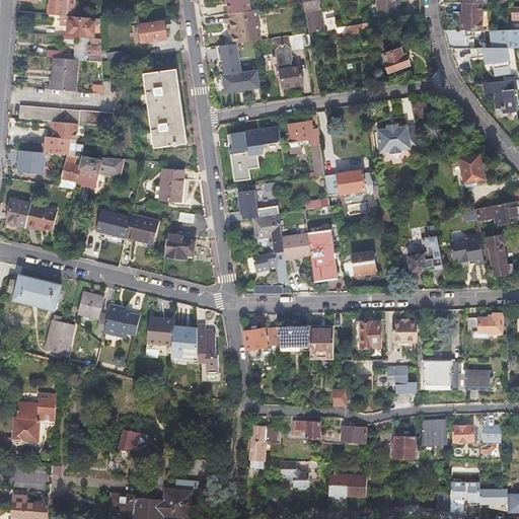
[(59,0),(59,8),(75,9),(75,0),(59,0)]
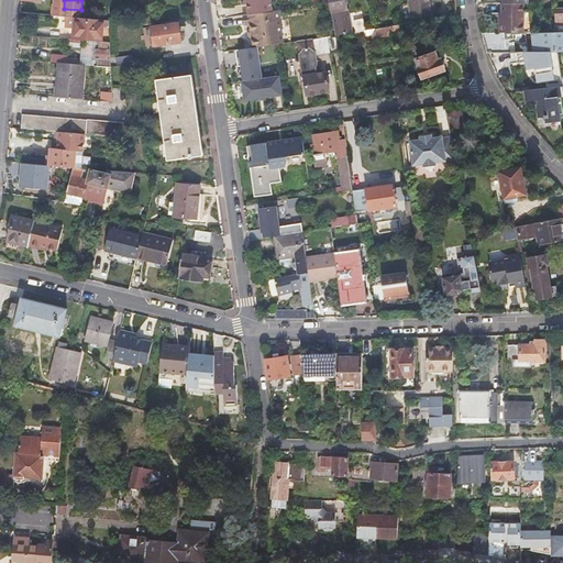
[(271,12),(268,0),(245,0),(246,2),(249,15),(271,12)]
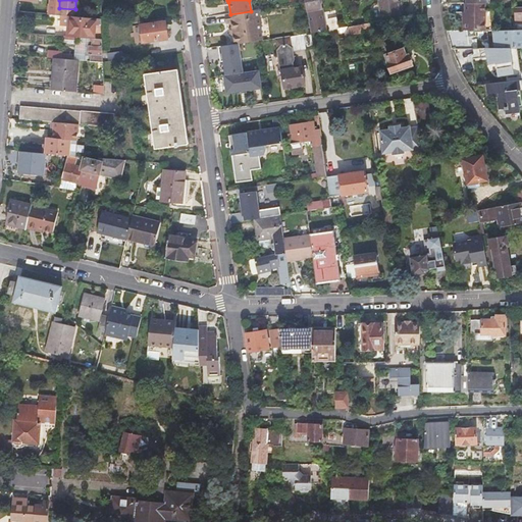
[(325,31),(319,0),(304,0),(305,4),(306,12),(310,33),(311,33),(325,31)]
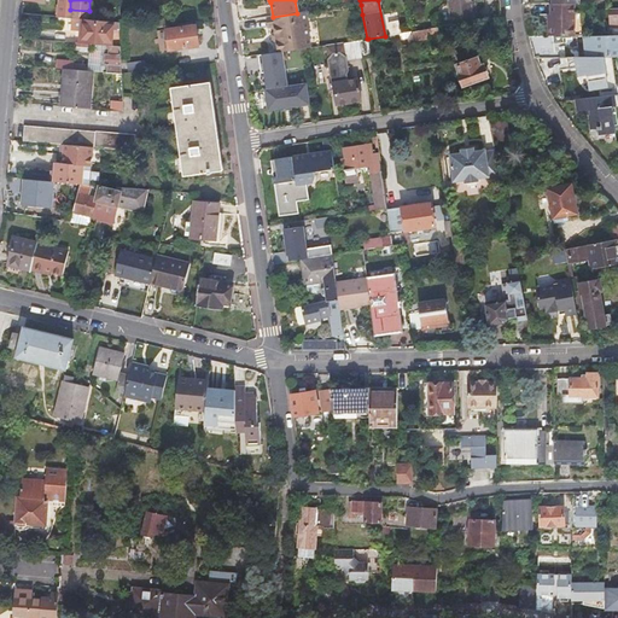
[(447,0),(452,25),(477,22),(474,7),(472,7),(471,1),(470,0),(447,0)]
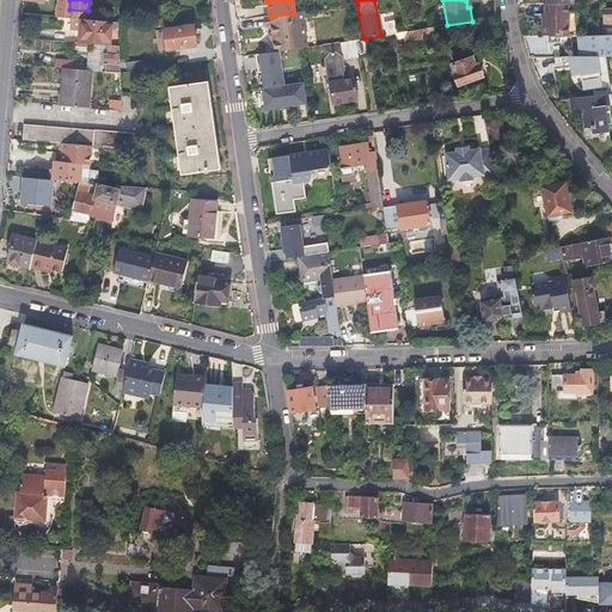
[(543,22),(543,37),(568,36),(568,11),(569,4),(548,4),(545,4),(545,16),(545,22),(543,22)]
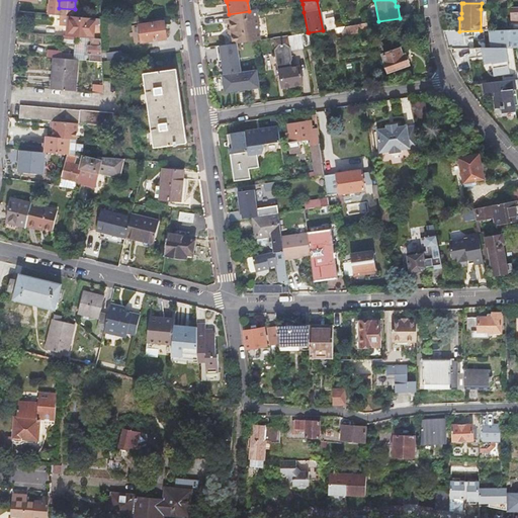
[(229,14),(224,15),(226,23),(231,23),(231,29),(232,30),(232,34),(232,35),(234,44),(247,42),(252,41),(260,40),(255,10),(249,11),(229,14)]
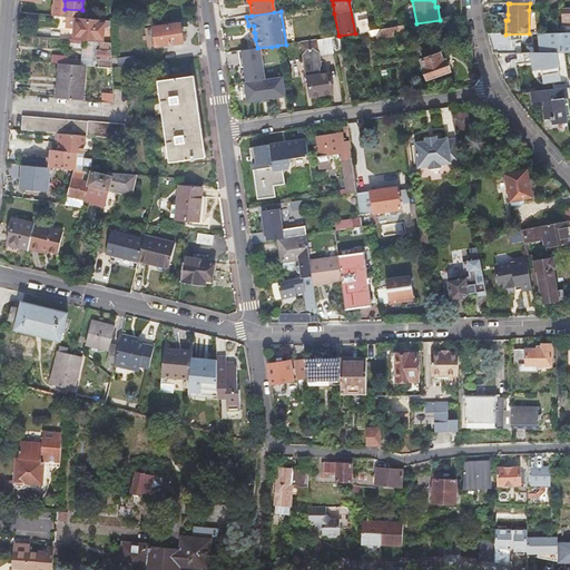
[(110,27),(110,21),(81,19),(68,18),(67,27),(74,28),(72,40),(100,42),(102,42),(105,26),(110,27)]
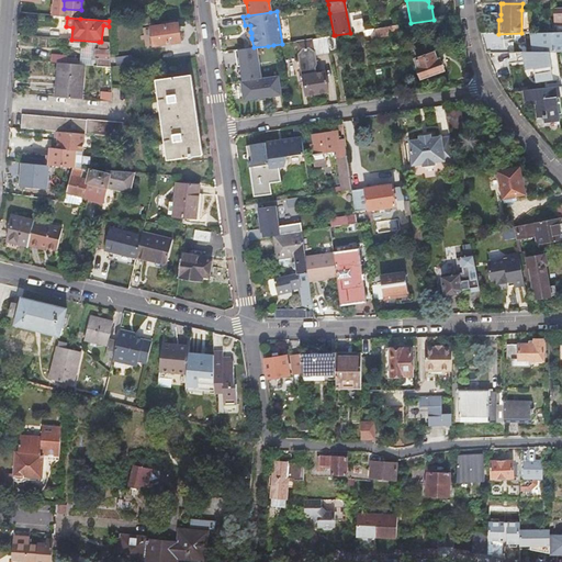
[(180,43),(178,23),(150,27),(154,46),(180,43)]
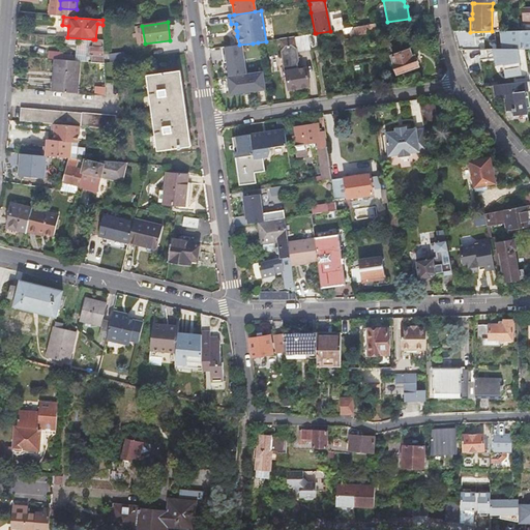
[(374,24),(353,28),(352,28),(353,36),(376,32),(374,24)]
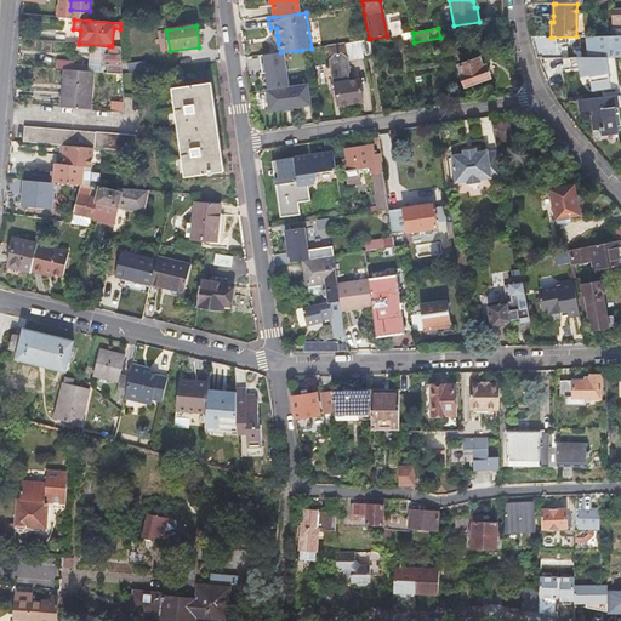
[(146,50),(144,38),(132,39),(134,52),(146,50)]
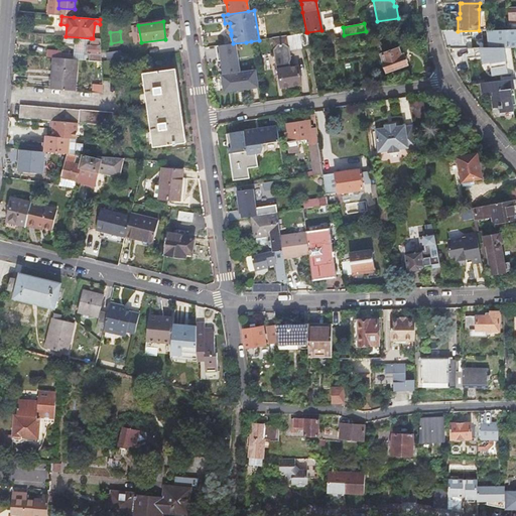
[(310,48),(307,32),(306,32),(299,34),(302,49),(310,48)]
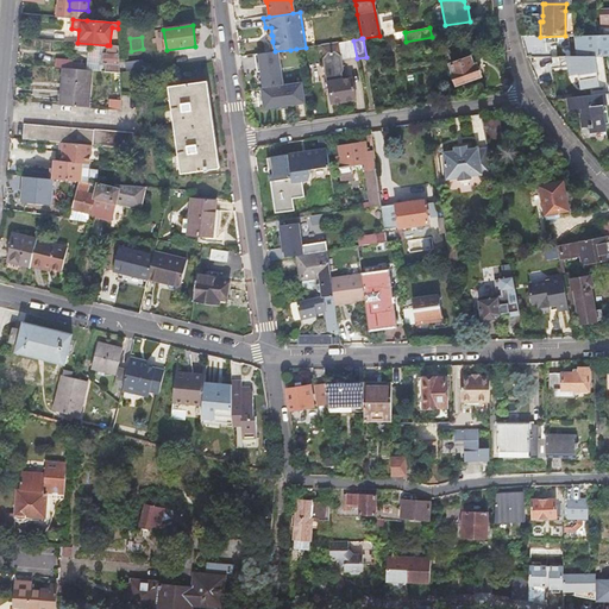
[(341,61),(357,58),(353,41),(339,42),(339,43),(340,54),(338,50),(325,52),(322,56),(326,80),(324,81),(325,87),(328,86),(332,104),(355,100),(352,79),(341,81),(340,74),(343,69),(341,61)]
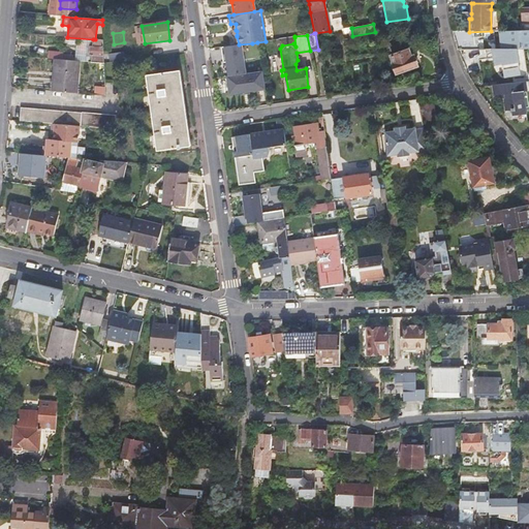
[(294,37),(294,36),(279,39),(280,49),(282,45),(293,43),(296,47),(294,37)]
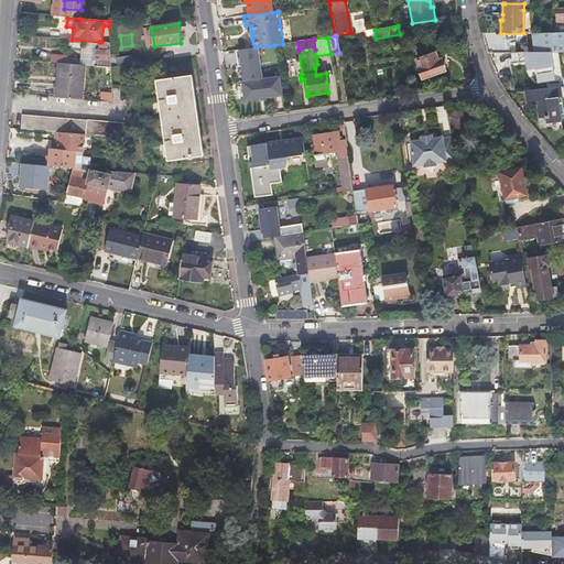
[(110,67),(110,43),(101,42),(99,42),(99,50),(96,50),(95,58),(97,58),(97,66),(110,67)]
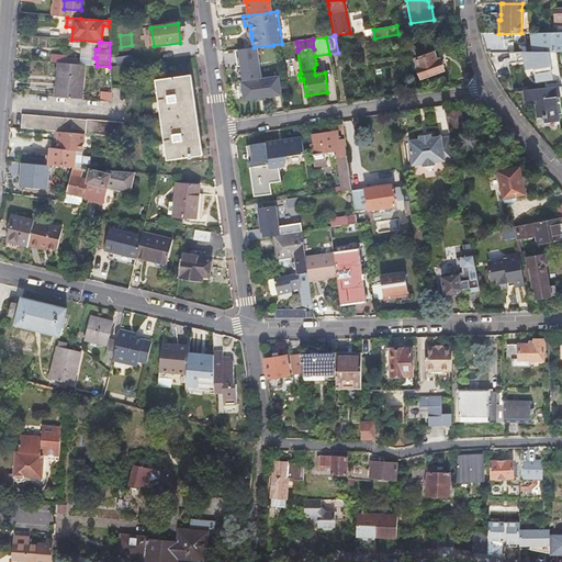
[(261,77),(256,48),(235,49),(242,101),(281,94),(278,74),(261,77)]
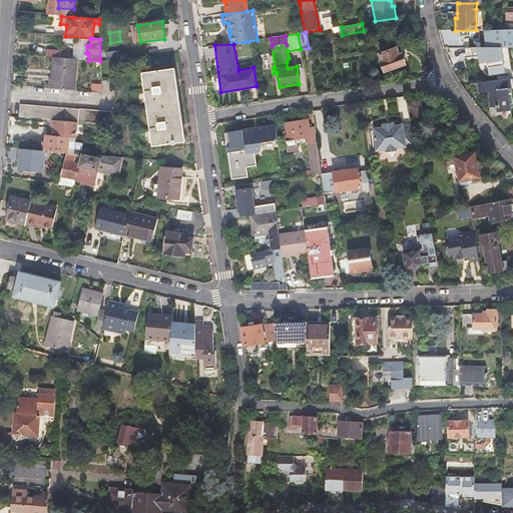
[(382,61),(381,61),(384,71),(405,64),(401,54),(399,55),(396,48),(379,54),(382,61)]
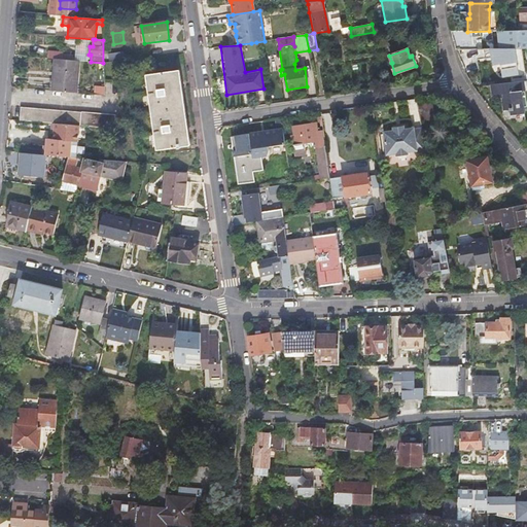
[(55,60),(75,61),(76,58),(72,58),(73,57),(62,56),(62,53),(48,51),(48,59),(55,60)]
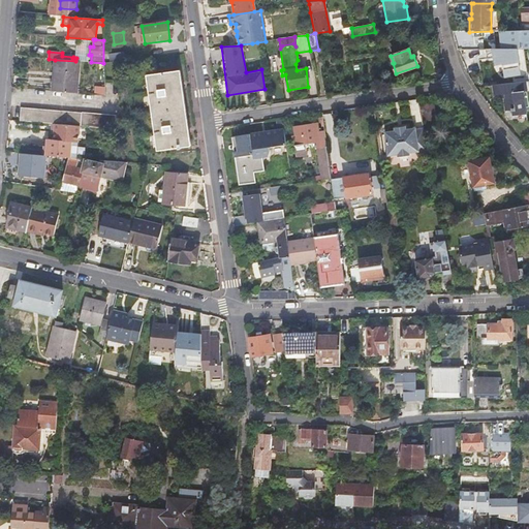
[(463,54),(464,61),(476,59),(475,52),(463,54)]
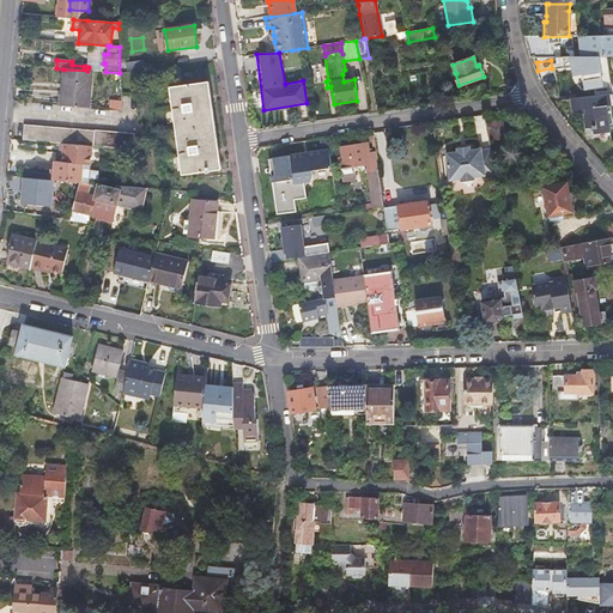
[(576,67),(554,70),(557,92),(580,90),(576,67)]
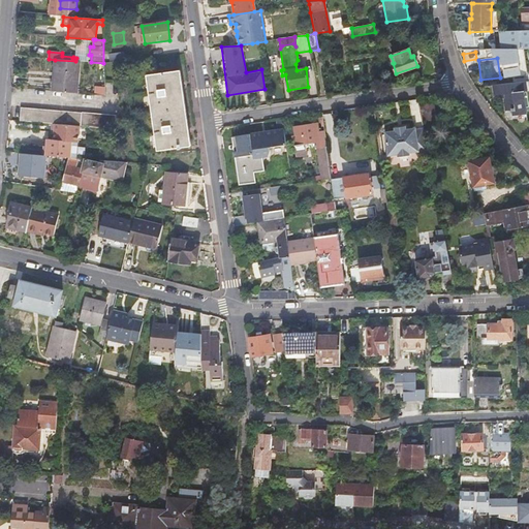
[(78,94),(80,62),(75,61),(55,60),(54,73),(56,73),(55,92),(78,94)]
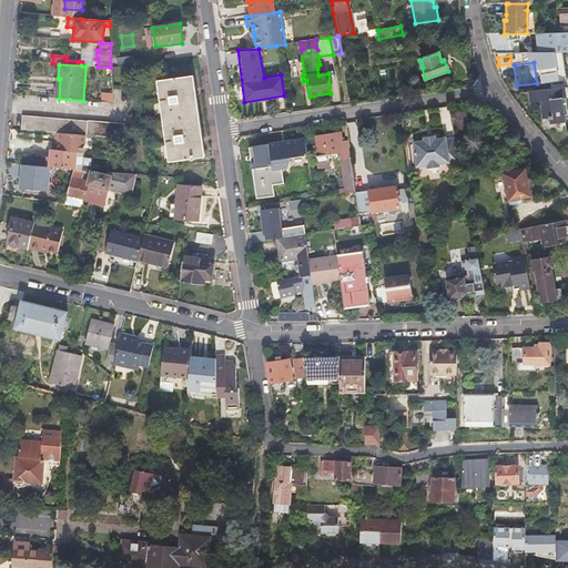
[(202,156),(190,77),(158,81),(170,162),(192,159),(193,161),(195,161),(195,158),(202,156)]
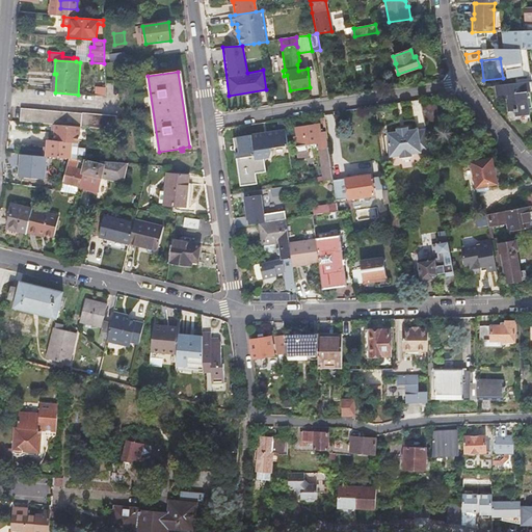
[(529,82),(495,86),(497,96),(506,95),(508,110),(515,109),(516,115),(517,115),(519,125),(529,123),(528,114),(529,114),(528,108),(526,92),(530,91),(529,82)]
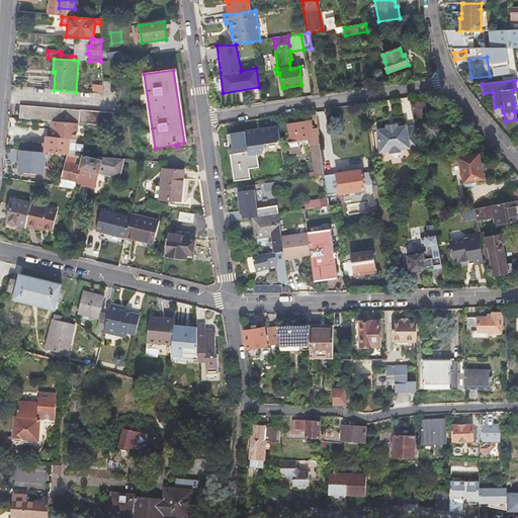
[(102,94),(102,85),(93,85),(93,93),(102,94)]
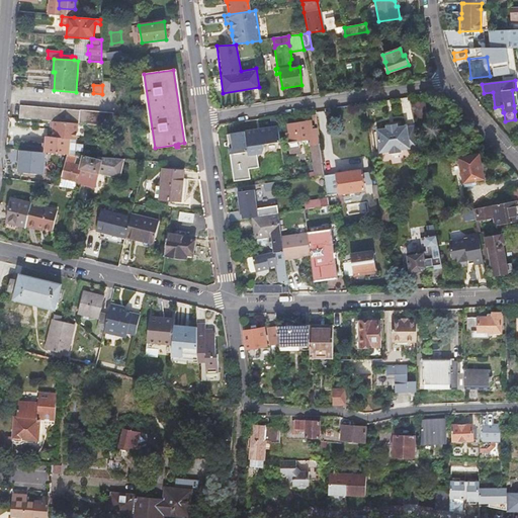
[(420,102),(411,103),(413,112),(412,114),(413,119),(423,117),(420,102)]
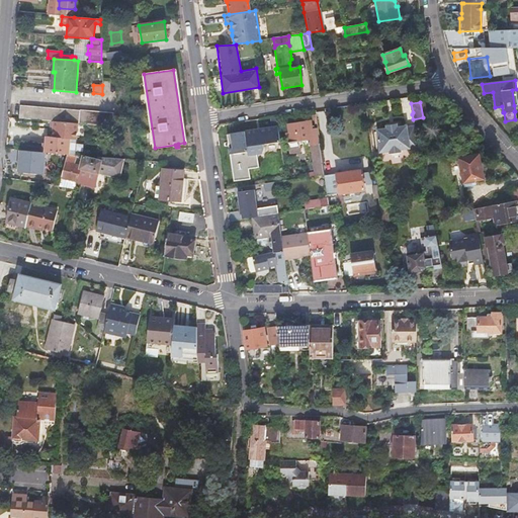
[(93,125),(103,126),(112,126),(113,113),(80,110),(20,105),(19,119),(51,121),(54,122),(78,123),(93,125)]
